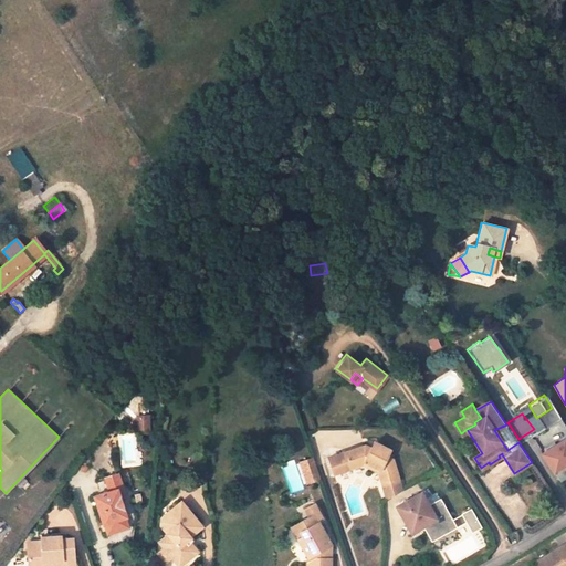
[(133,419),(133,433),(144,433),(144,419),(133,419)]
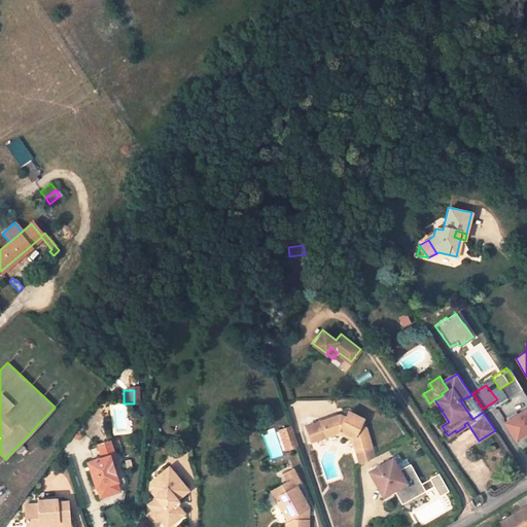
[(472,397),(465,400),(470,410),(477,407),(472,397)]
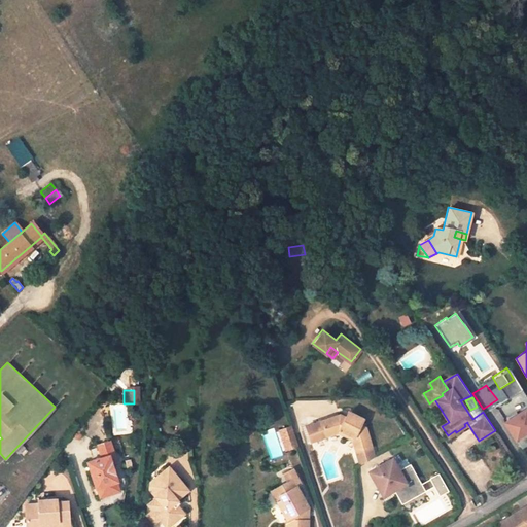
[(526,433),(526,410),(504,423),(517,441),(526,433)]
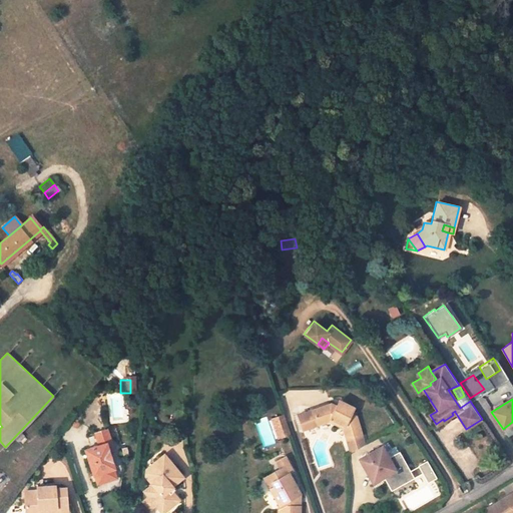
[(336,405),(342,408),(345,403),(338,400),(336,405)]
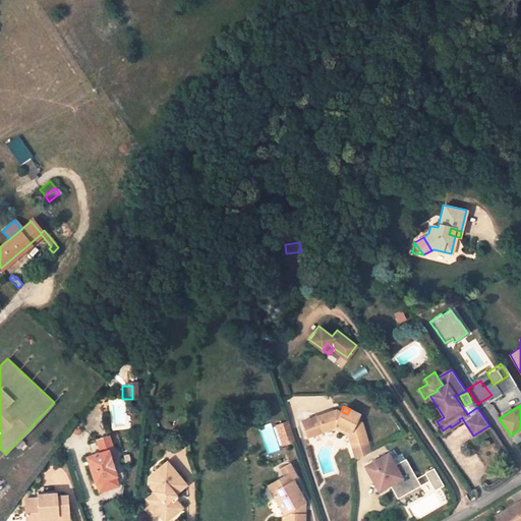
[(336,423),(350,429),(348,435),(352,446),(368,441),(361,421),(355,418),(357,413),(350,409),(347,414),(341,411),(335,408),(316,415),(322,431),(334,427),(336,423)]
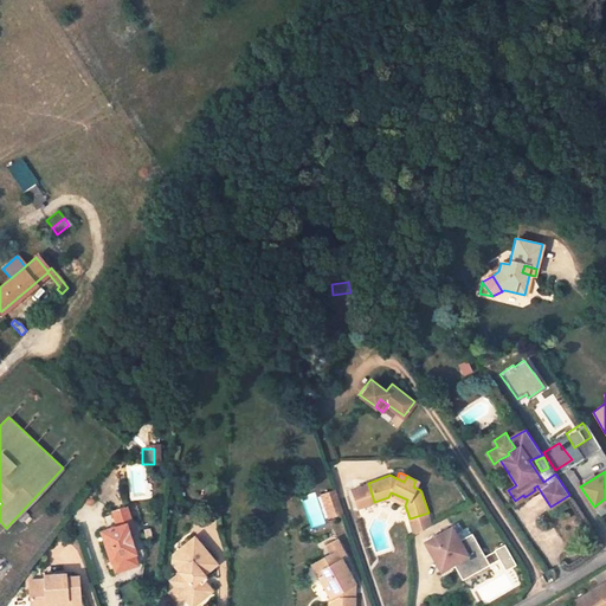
[(388,497),(405,505),(407,500),(391,492),(388,497)]
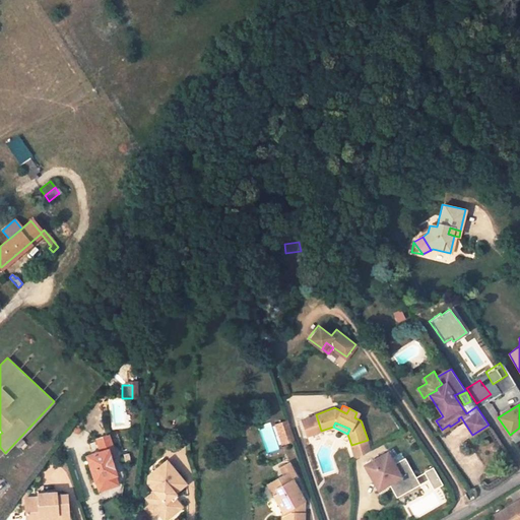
[(289,424),(280,427),(286,446),(296,443),(289,424)]
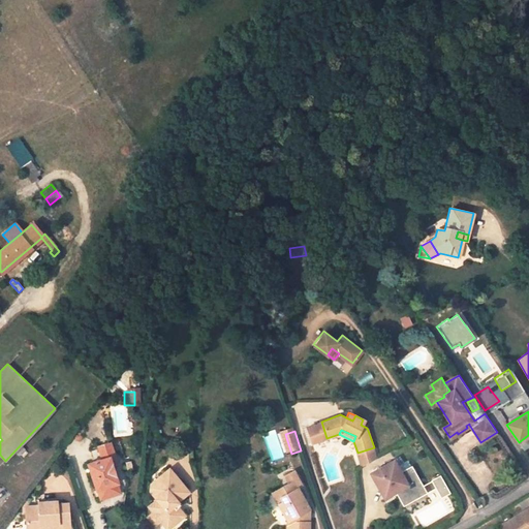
[(87,464),(96,491),(97,490),(116,485),(118,484),(113,467),(110,458),(115,456),(111,443),(97,447),(101,460),(87,464)]
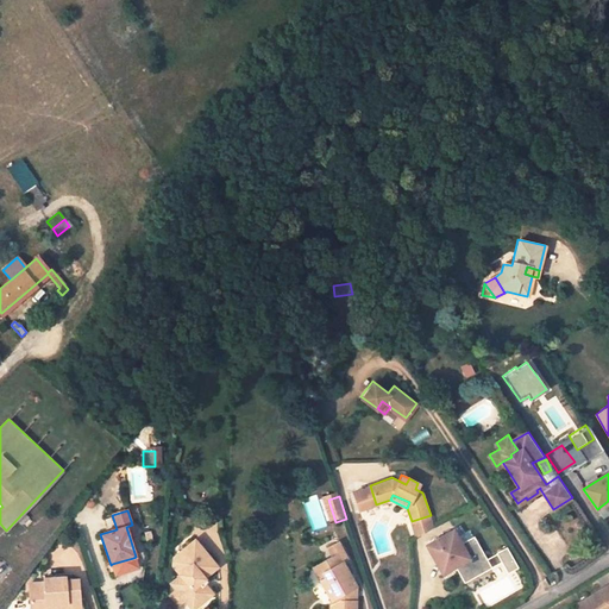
[(468,577),(489,565),(475,538),(463,545),(459,538),(463,535),(460,531),(456,533),(454,531),(428,545),(443,573),(457,566),(460,564),(468,577)]
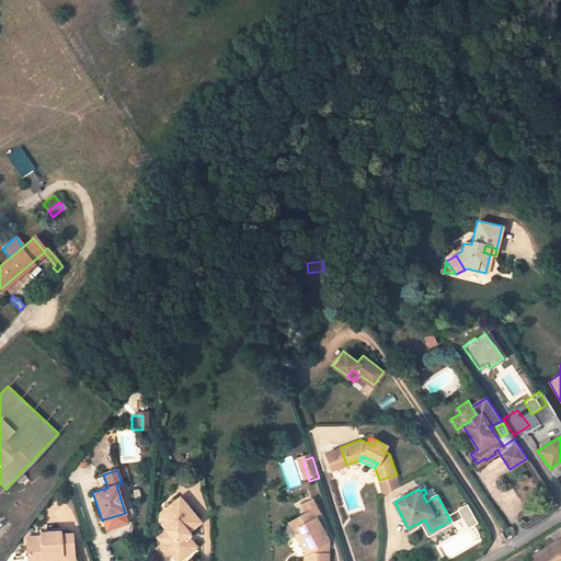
[(426,502),(437,495),(433,489),(426,492),(426,493),(423,495),(426,502)]
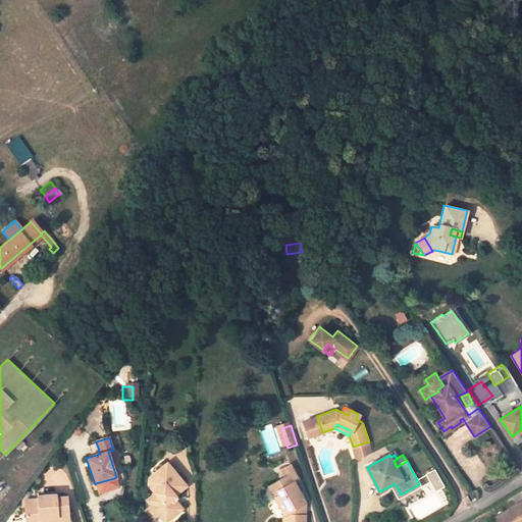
[(175,496),(187,486),(168,463),(148,478),(148,484),(154,492),(146,500),(151,505),(151,506),(158,515),(160,517),(172,519),(181,512),(172,500),(176,497),(175,496)]
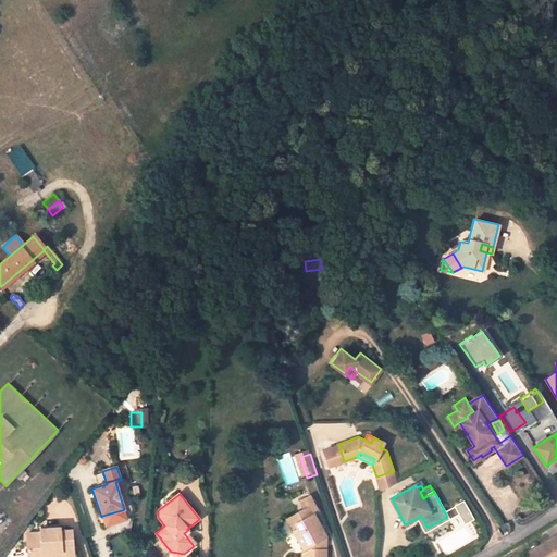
[(325,556),(326,536),(307,503),(293,511),(299,524),(295,528),(304,545),(310,543),(313,552),(304,555),(304,556),(325,556)]
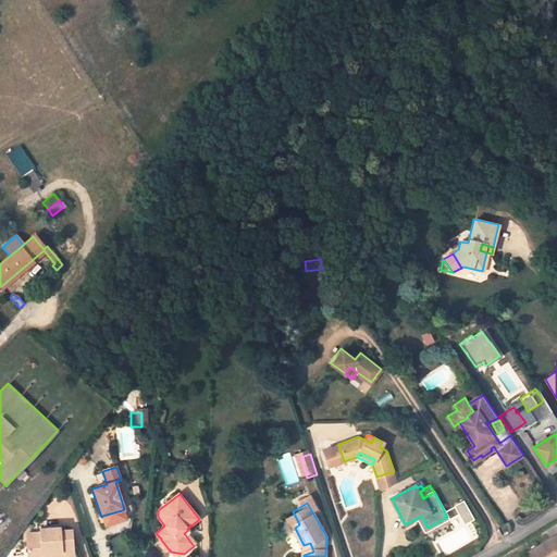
[(122,510),(102,516),(106,525),(125,520),(122,510)]
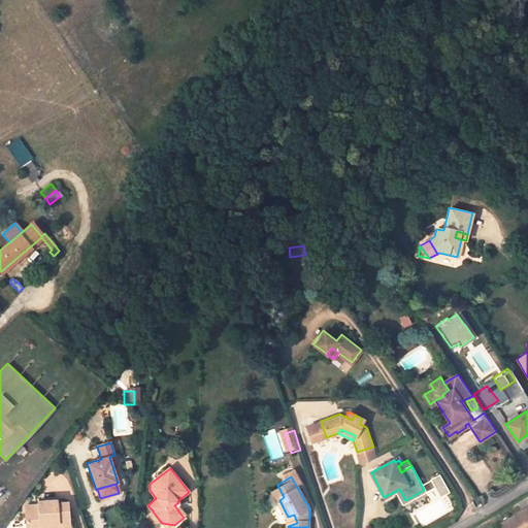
[(277,485),(273,487),(279,500),(284,497),(277,485)]
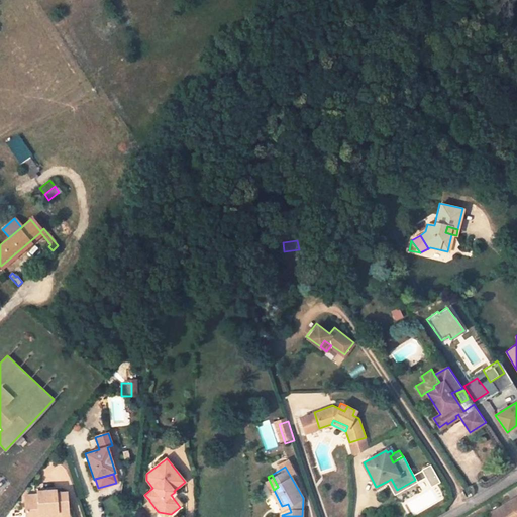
[(395,494),(417,482),(415,480),(397,490),(391,479),(388,481),(395,494)]
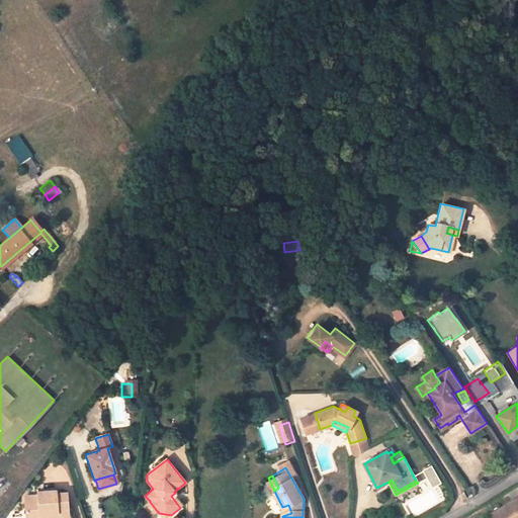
[(54,492),(35,494),(35,497),(23,498),(24,517),(32,517),(37,514),(56,512),(56,517),(57,517),(68,517),(66,494),(55,495),(54,492)]
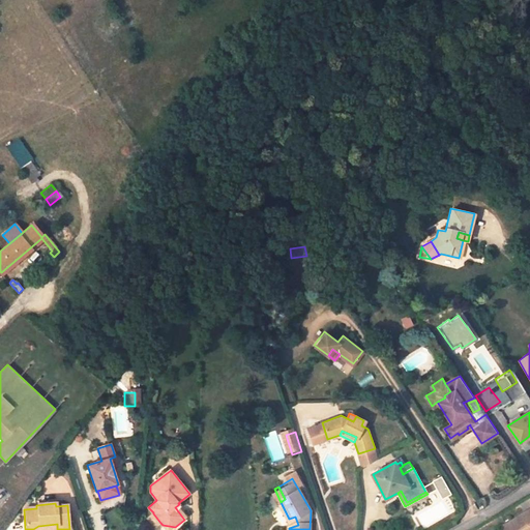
[(529,529),(529,508),(508,522),(503,526),(505,529),(529,529)]
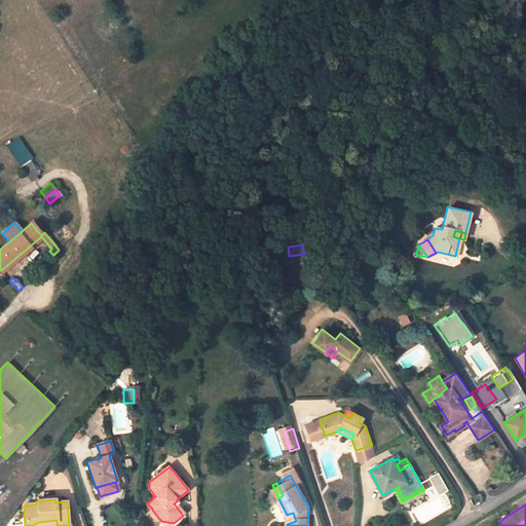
[(146,514),(153,523),(159,519),(152,510),(146,514)]
